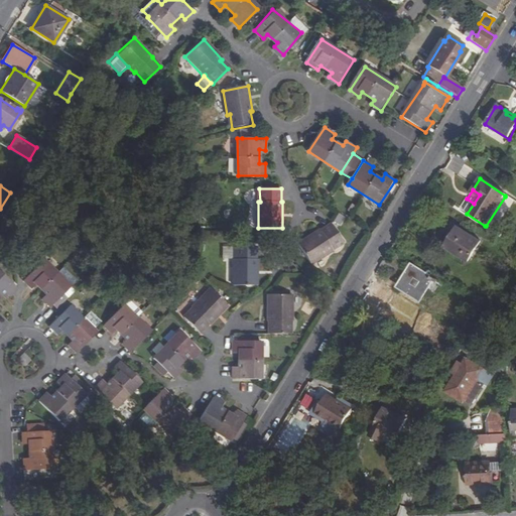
[(339,213),(333,222),(339,227),(346,218),(339,213)]
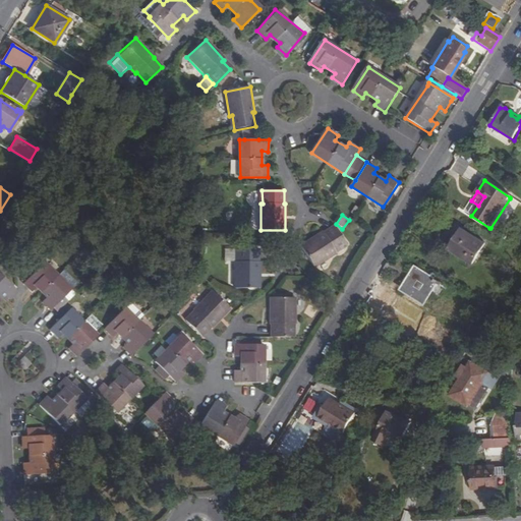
[(337,252),(336,251),(346,244),(334,226),(324,233),(302,247),(315,267),(337,252)]
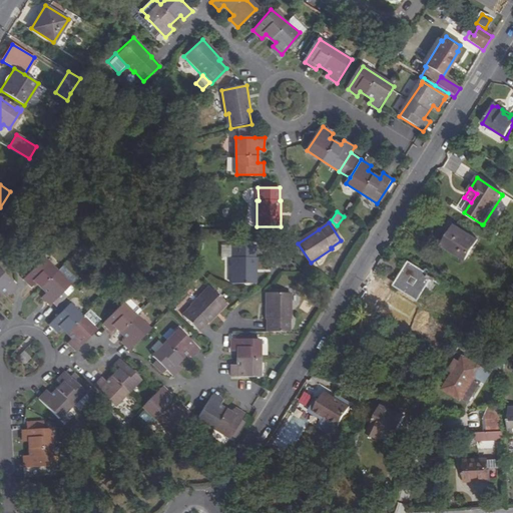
[(439,244),(442,246),(455,226),(452,224),(439,244)]
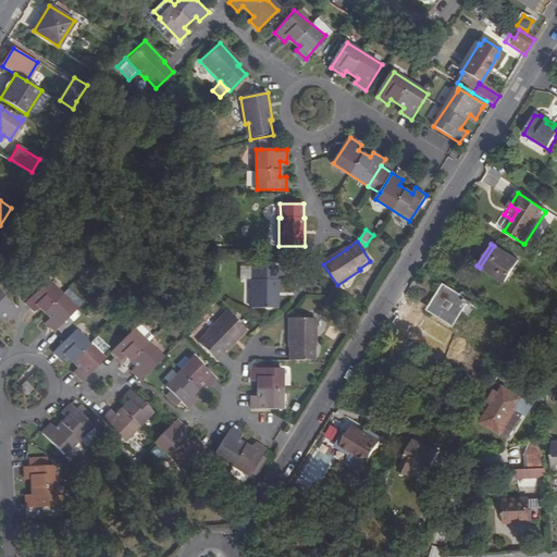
[(494,246),(480,268),(504,283),(518,261),(494,246)]
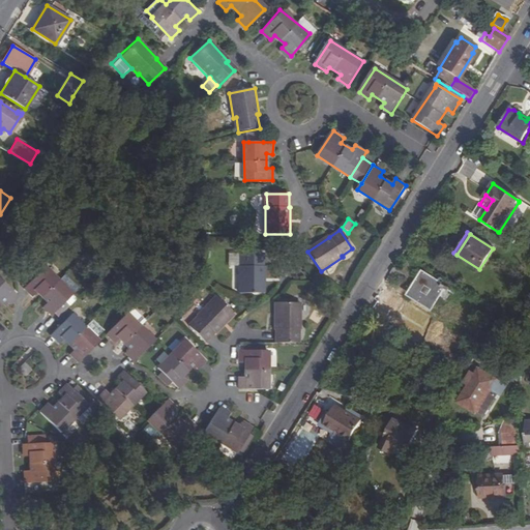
[(239,266),(240,294),(266,294),(265,265),(263,266),(263,252),(241,253),(241,266),(239,266)]
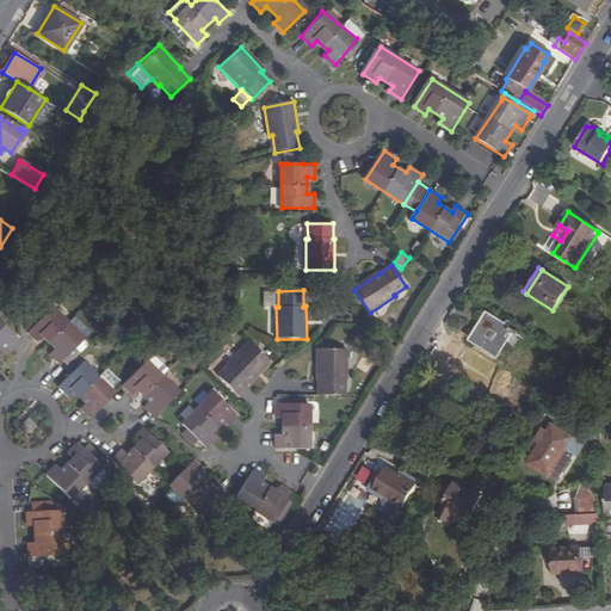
[(29,316),(35,322),(50,308),(43,302),(29,316)]
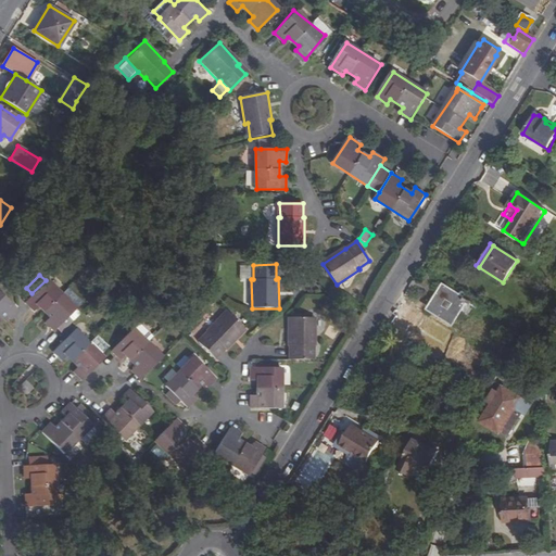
[(46,280),(32,293),(25,301),(34,310),(37,305),(48,316),(45,320),(53,328),(55,327),(60,331),(67,324),(63,319),(74,308),(46,279),(46,280)]
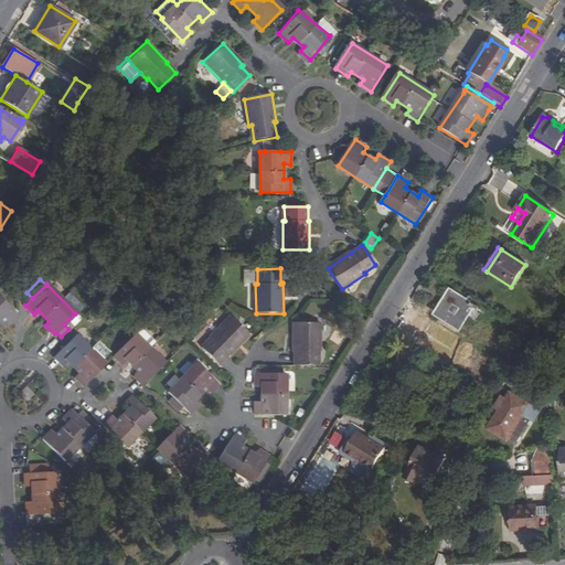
[(451,290),(440,308),(449,315),(444,322),(460,332),(477,307),(451,290)]
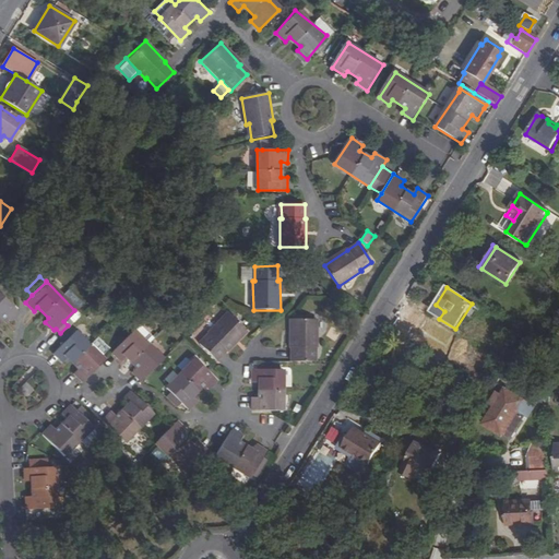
[(0,322),(4,318),(9,322),(18,313),(0,296),(0,322)]
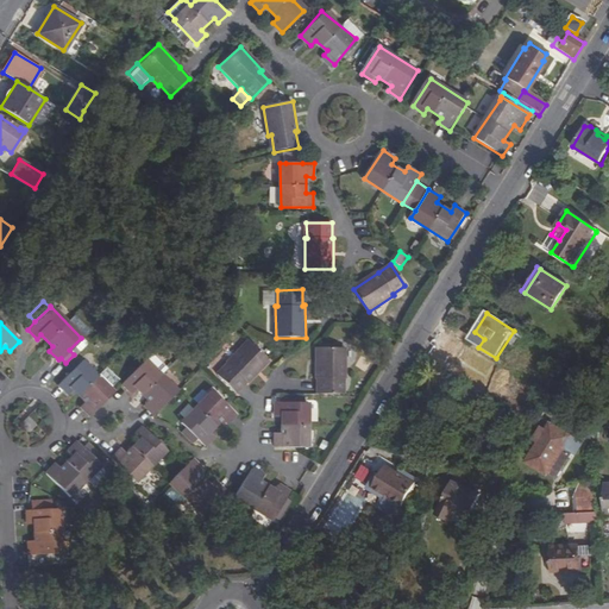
[(469,340),(478,347),(484,339),(475,332),(469,340)]
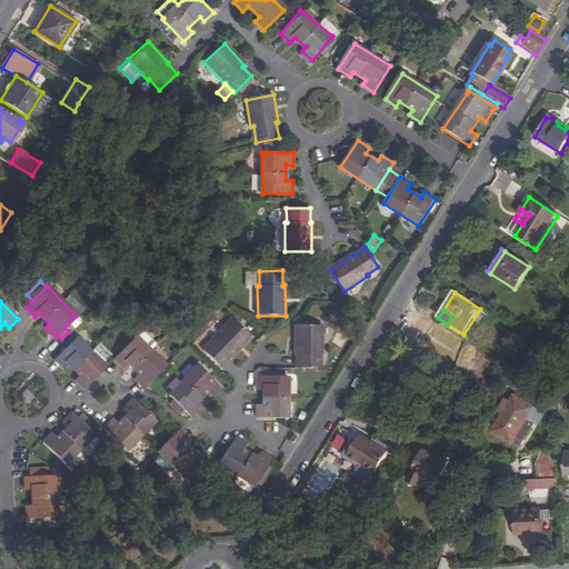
[(232,319),(211,340),(213,341),(203,351),(220,368),(230,358),(230,359),(251,338),(232,319)]
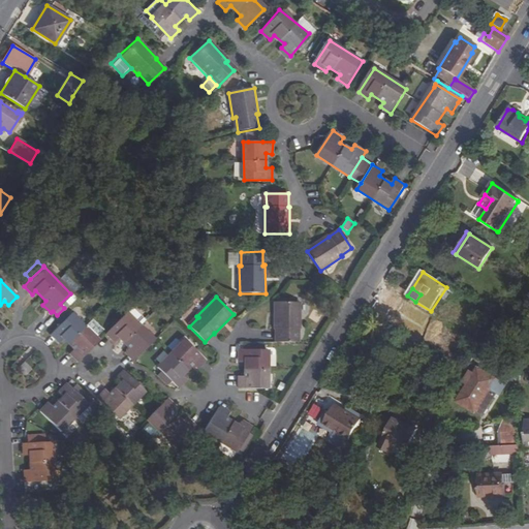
[(298,341),(298,329),(300,329),(300,301),(275,302),(274,329),(276,329),(276,341),(298,341)]
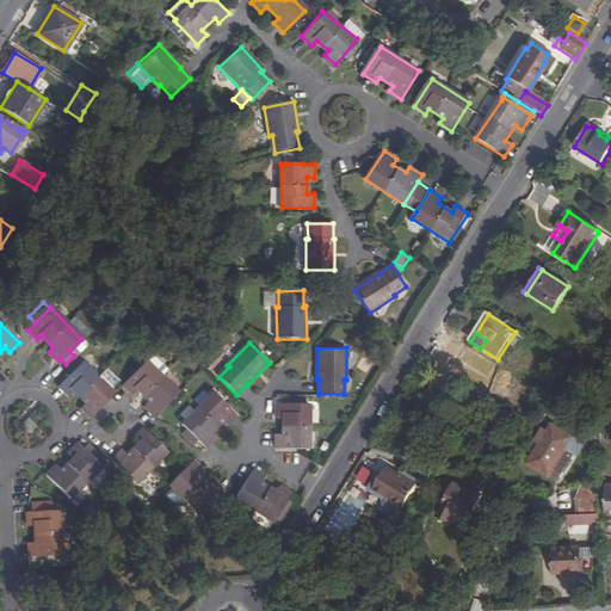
[(150,355),(144,362),(160,377),(166,370),(150,355)]
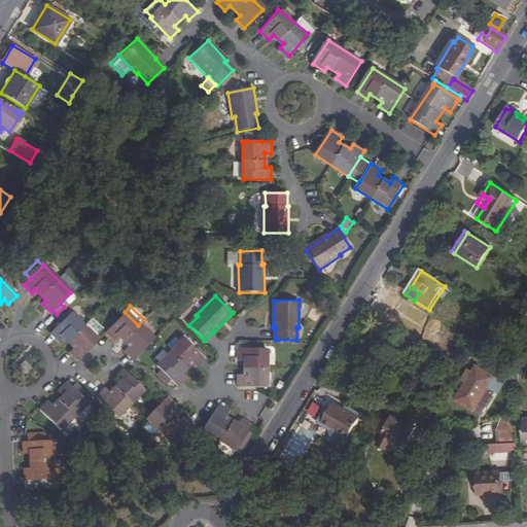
[(61,320),(69,312),(65,308),(57,316),(61,320)]
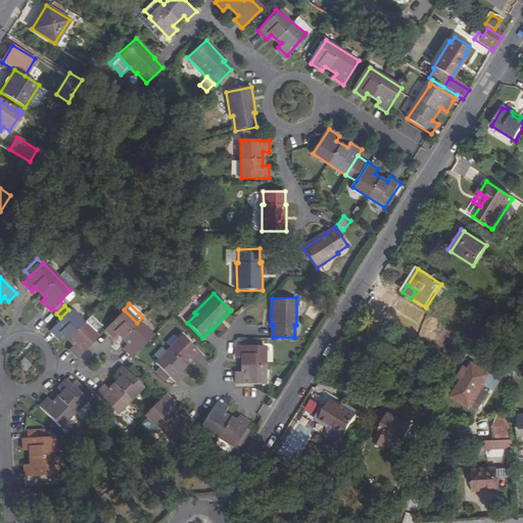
[(137,323),(124,310),(123,308),(104,328),(112,336),(116,333),(127,343),(123,347),(132,355),(151,336),(137,323)]
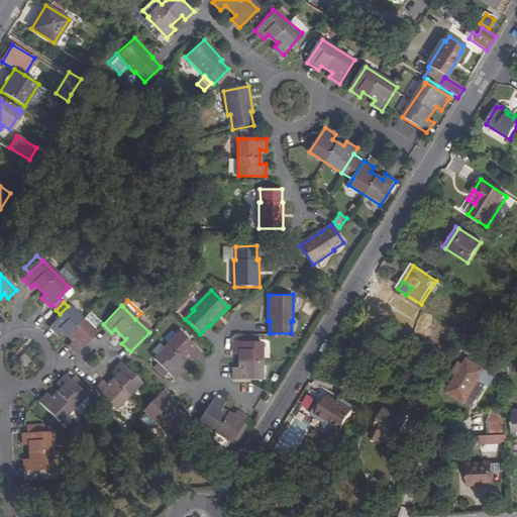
[(68,306),(60,314),(48,325),(57,333),(62,329),(72,339),(68,343),(76,351),(95,332),(92,329),(82,319),(69,306),(68,306)]
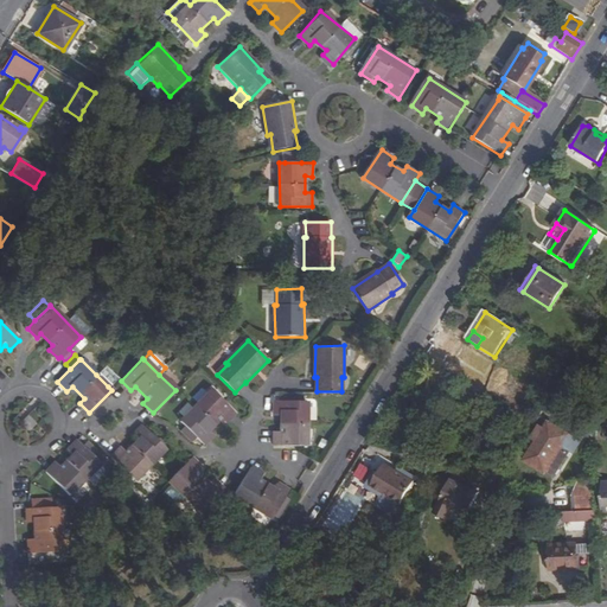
[(96,375),(108,387),(117,377),(104,365),(96,375)]
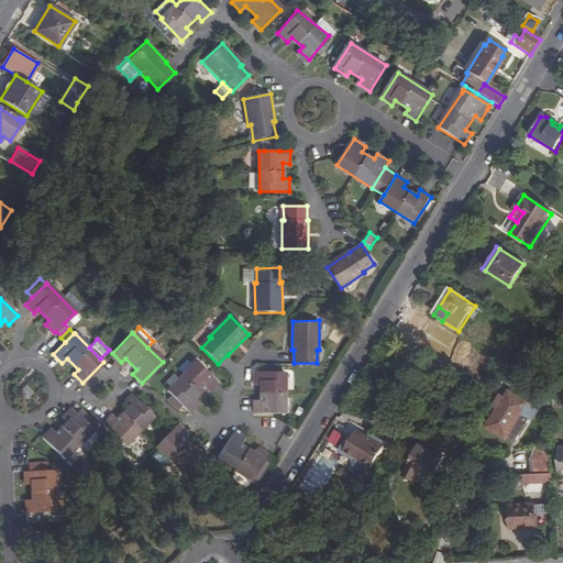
[(431,339),(423,351),(438,360),(446,349),(431,339)]
